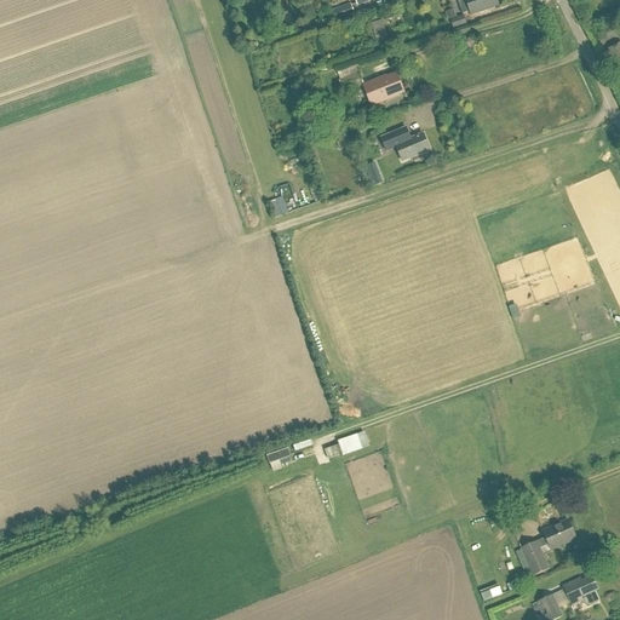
[(469,12),(470,16),(498,7),(495,0),(461,0),(458,1),(463,15),(469,12)]
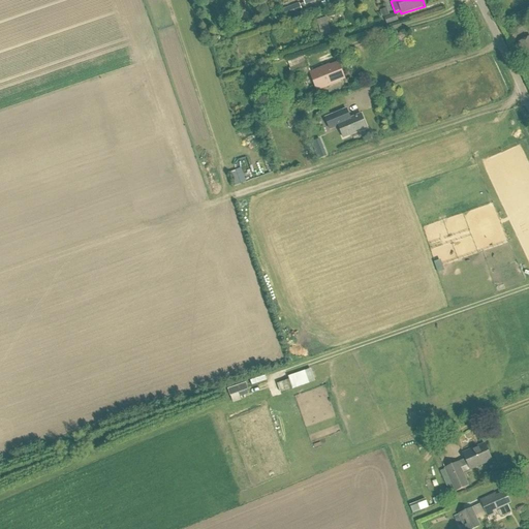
[(299,4),(284,9),(287,18),(302,12),(299,4)]
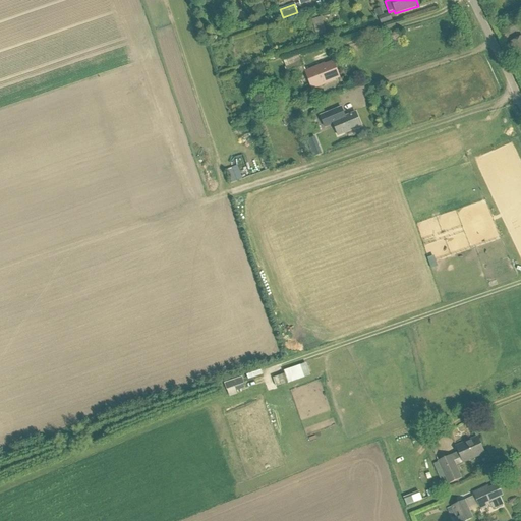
[(379,17),(381,24),(392,20),(390,14),(379,17)]
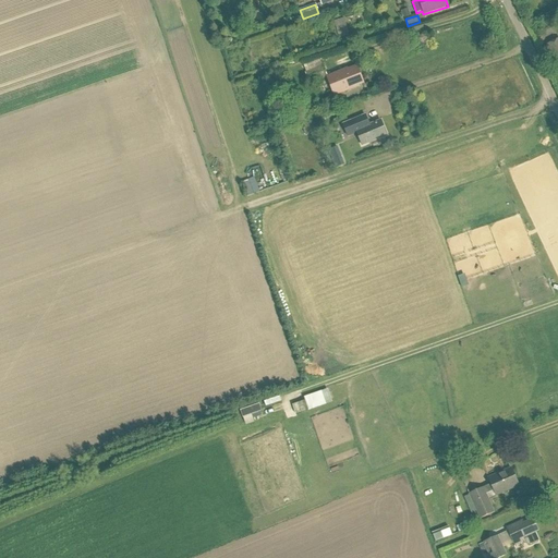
[(348,32),(344,19),(334,22),(339,38),(349,36),(348,32)]
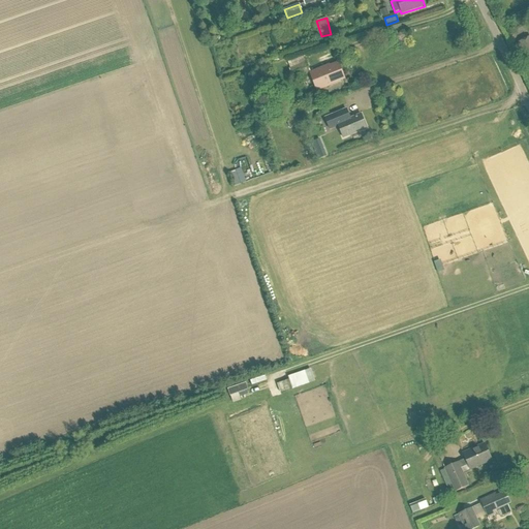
[(528,63),(528,40),(518,47),(527,65),(528,63)]
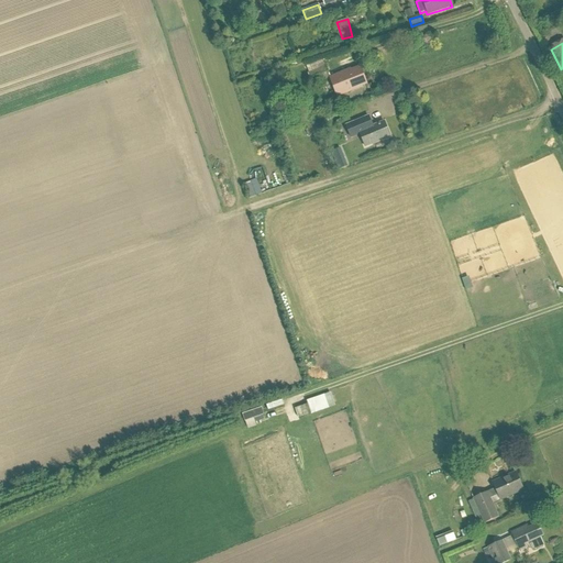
[(351,73),(351,70),(330,78),(337,97),(359,89),(359,87),(365,85),(360,69),(351,73)]
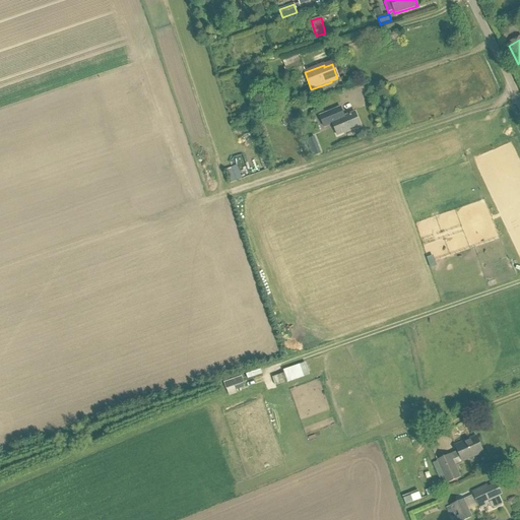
[(340,109),(340,108),(319,116),(323,125),(331,122),(337,136),(360,127),(354,114),(342,118),(339,109),(340,109)]
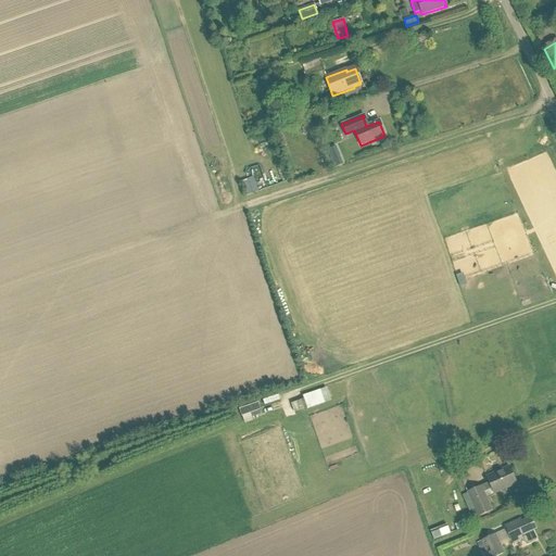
[(301,124),(303,134),(321,129),(318,118),(301,124)]
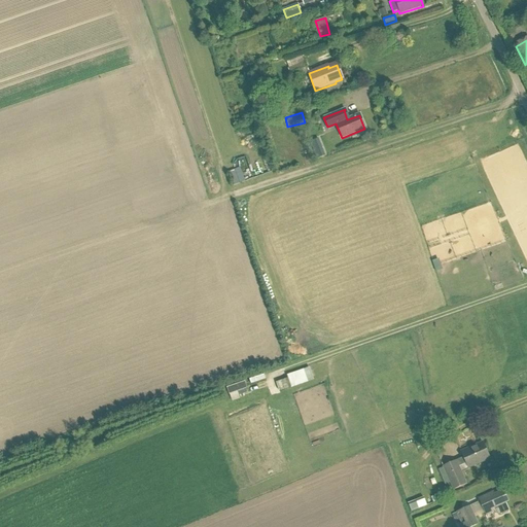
[(308,383),(304,370),(287,376),(291,388),(308,383)]
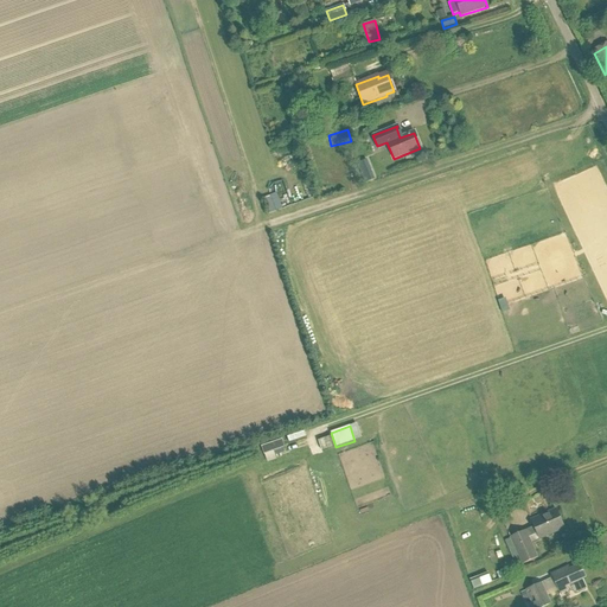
[(301,430),(283,434),(285,442),(302,439),(301,430)]
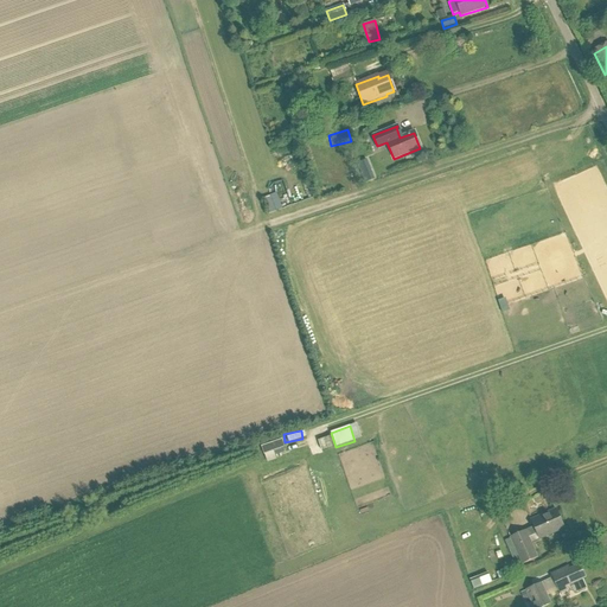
[(285,447),(282,440),(261,447),(264,454),(267,464),(276,460),(274,451),(285,447)]
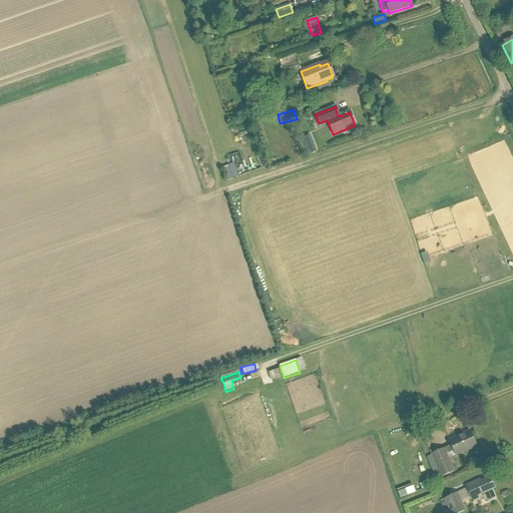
[(449,440),(452,446),(432,454),(442,477),(455,471),(447,454),(454,451),(457,456),(477,447),(470,430),(449,440)]
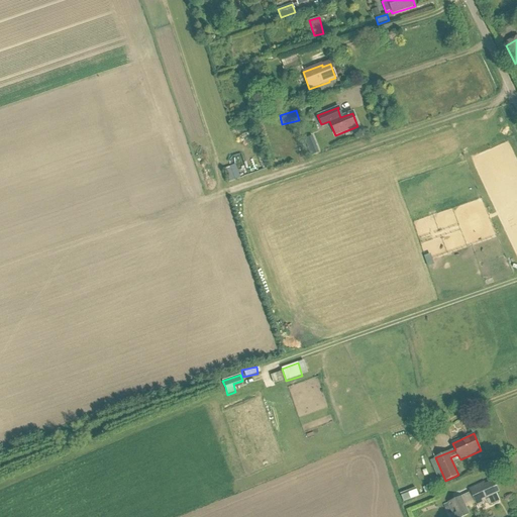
[(485,485),(485,483),(470,490),(477,506),(486,502),(486,501),(497,496),(496,493),(498,492),(494,481),(485,485)]
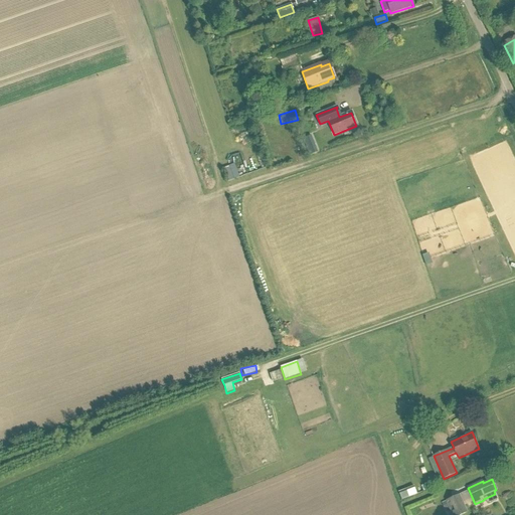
[(411,495),(420,493),(418,485),(409,487),(411,495)]
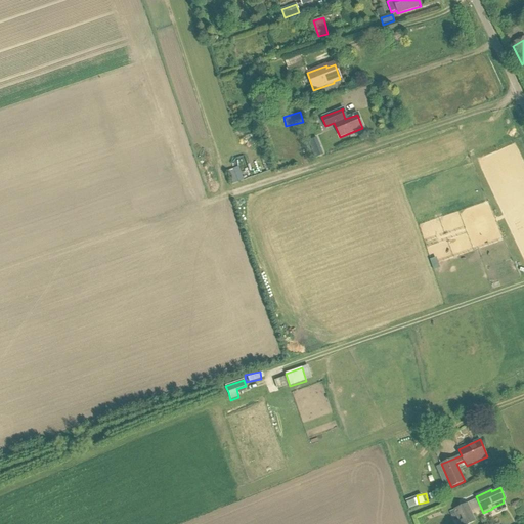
[(454,510),(461,523),(469,523),(476,521),(468,504),(454,510)]
